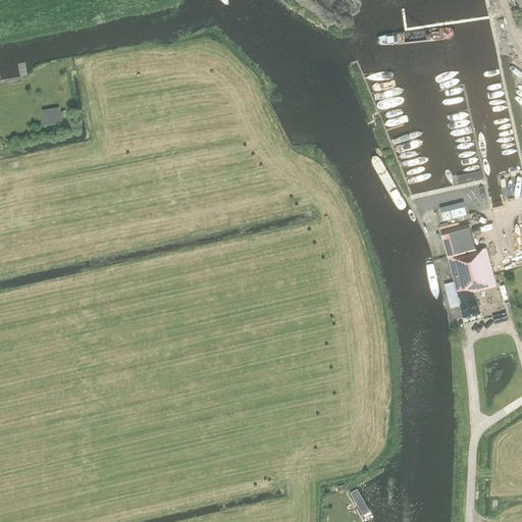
[(53,124),(61,123),(59,108),(51,109),(53,124)]
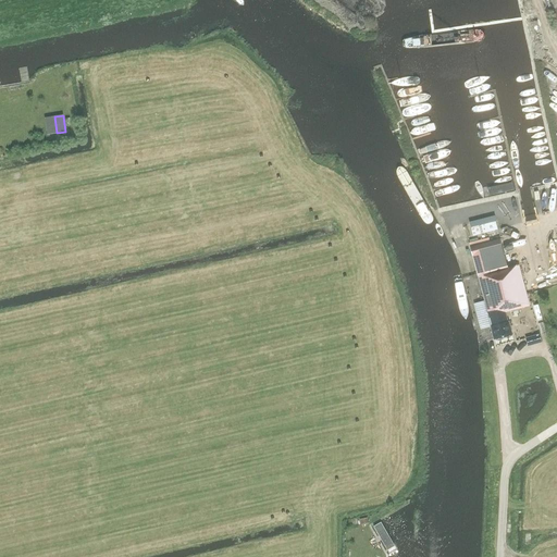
[(497,229),(495,221),(471,227),(473,235),(497,229)]
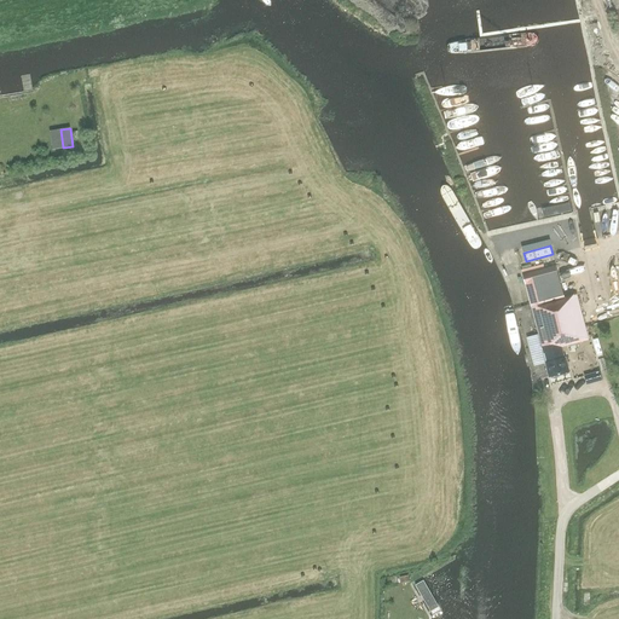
[(544,264),(522,270),(524,275),(545,268),(544,264)]
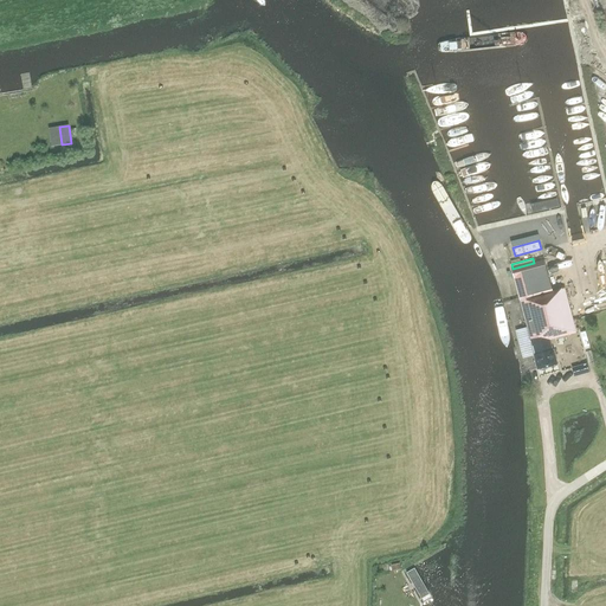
[(552,291),(552,290),(543,262),(513,270),(521,298),(520,298),(535,355),(534,356),(537,369),(556,363),(553,350),(549,340),(575,333),(563,289),(552,291)]
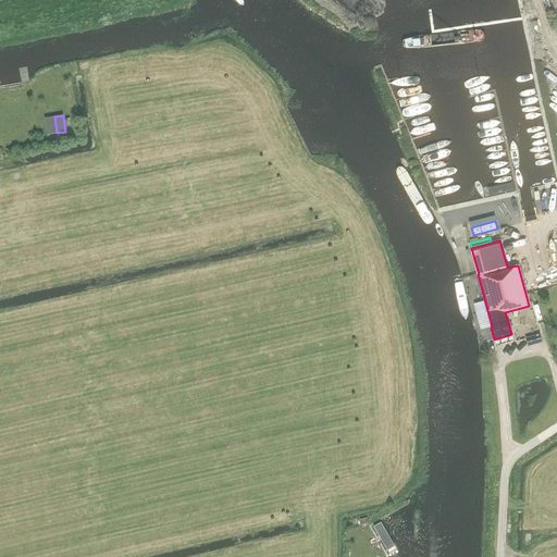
[(529,346),(541,343),(539,335),(525,339),(529,346)]
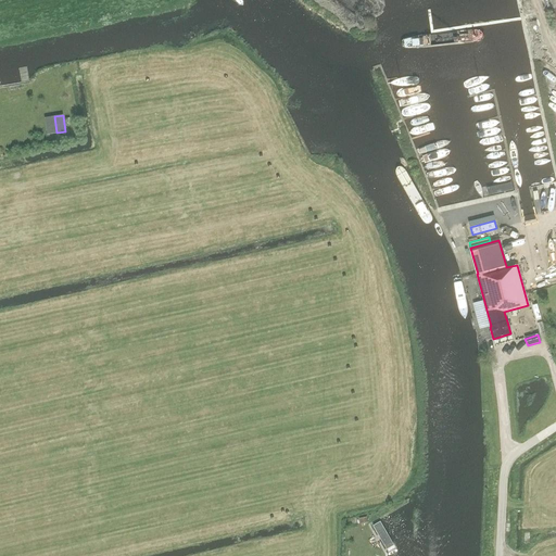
[(396,546),(382,521),(373,526),(387,552),(396,546)]
